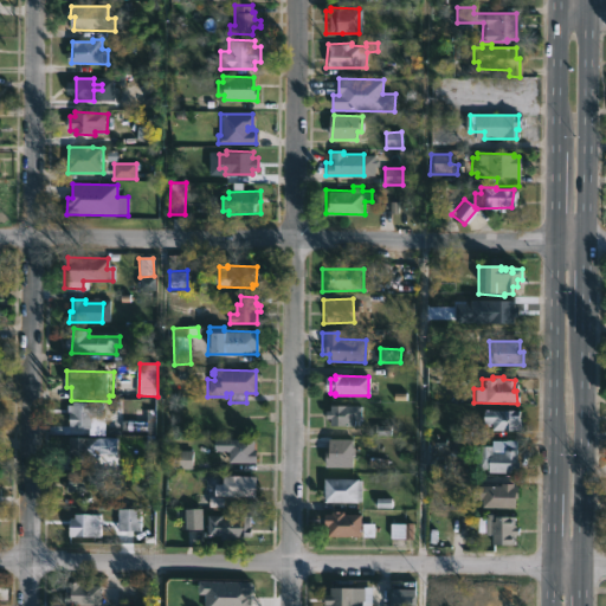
[(105,403),(105,417),(94,417),(94,430),(81,430),(81,426),(72,427),(72,416),(70,416),(70,405),(75,405),(75,403),(105,403)]
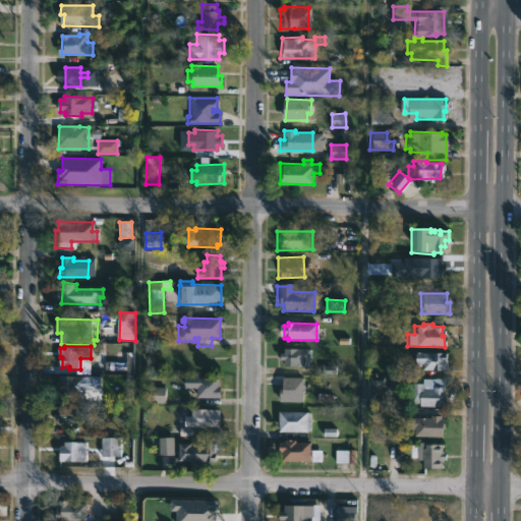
[(313,349),(312,362),(307,362),(306,367),(287,366),(287,361),(284,361),(284,354),(287,354),(287,349),(313,349)]
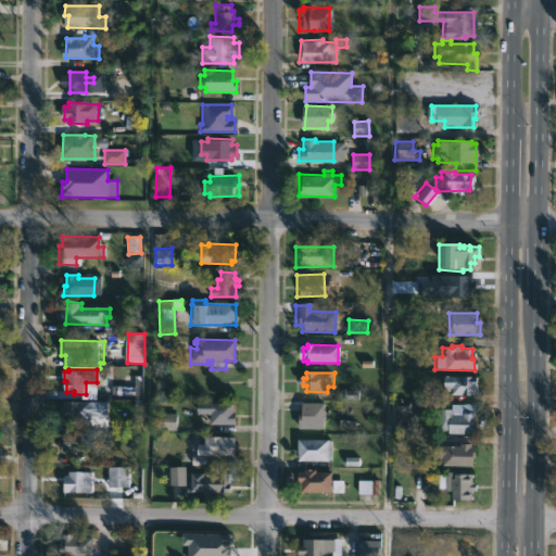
[(474,377),(474,392),(471,392),(471,395),(449,395),(449,390),(441,390),(441,377),(474,377)]
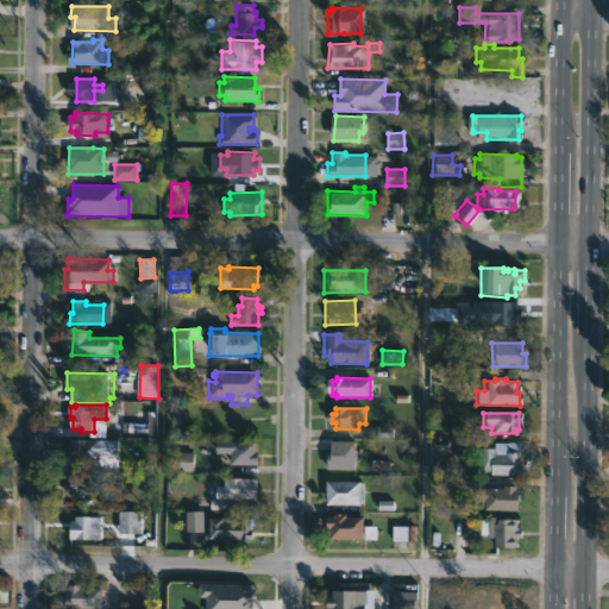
[(118,440),(69,439),(69,459),(117,460),(118,440)]
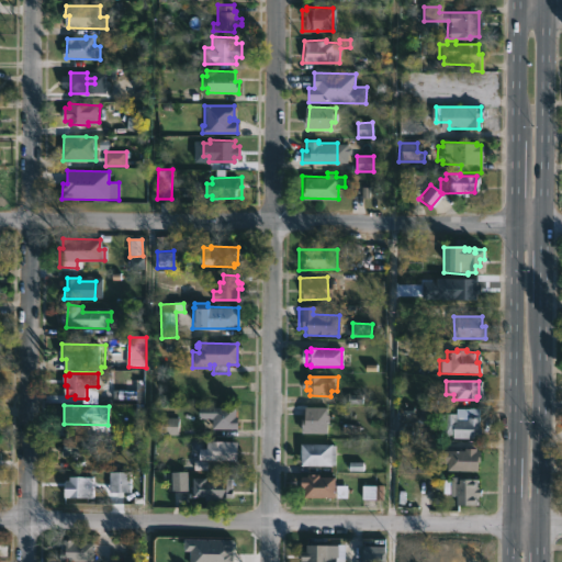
[(329,434),(305,434),(305,417),(310,417),(308,408),(329,407),(329,434)]
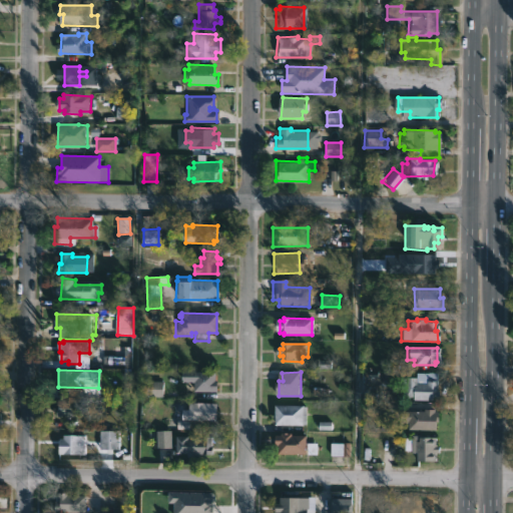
[(216,373),(216,381),(219,381),(219,392),(196,392),(196,383),(185,383),(185,373),(216,373)]
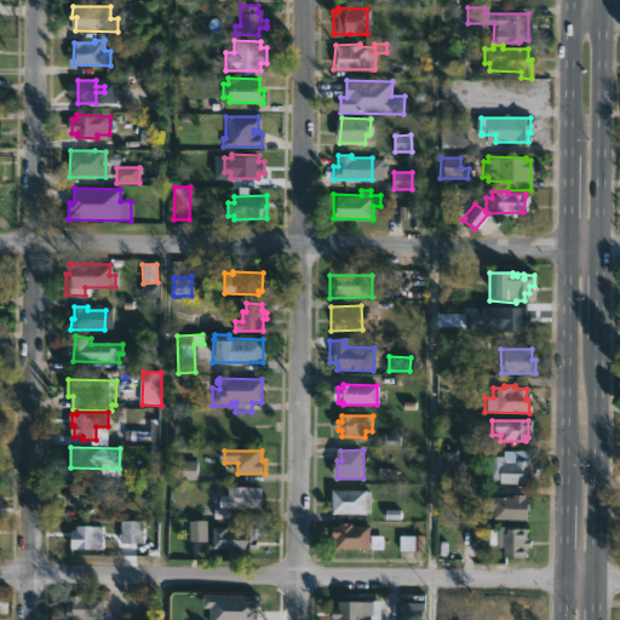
[(527,451),(526,472),(529,472),(528,486),(497,484),(497,480),(487,480),(487,470),(480,470),(481,458),(500,457),(500,451),(527,451)]
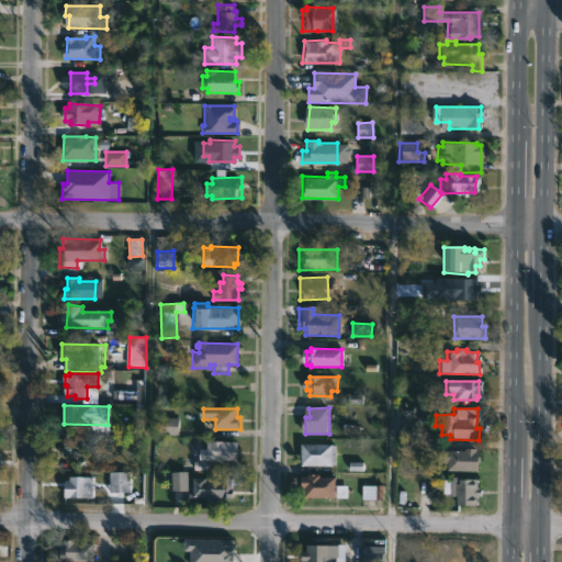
[(178,436),(179,418),(160,418),(160,435),(178,436)]
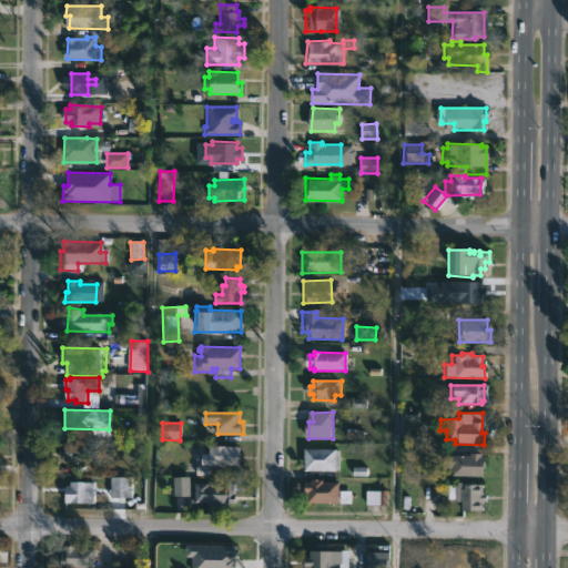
[(99,444),(98,464),(66,462),(66,452),(70,453),(71,443),(99,444)]
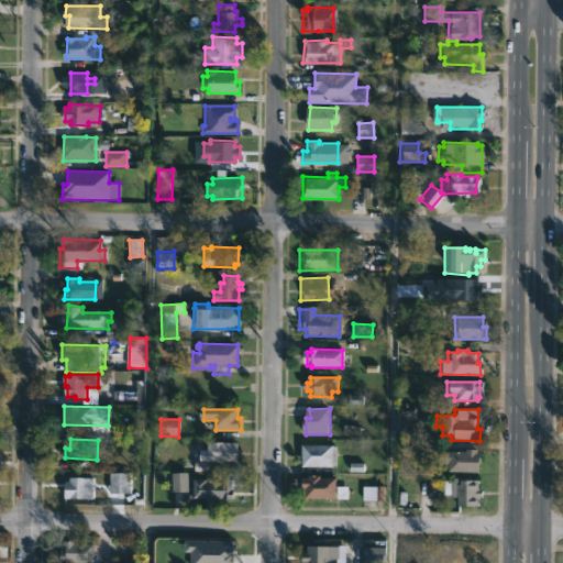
[(202,450),(206,450),(206,441),(236,443),(235,462),(197,460),(198,452),(194,449),(194,443),(197,441),(201,441),(203,445),(202,450)]
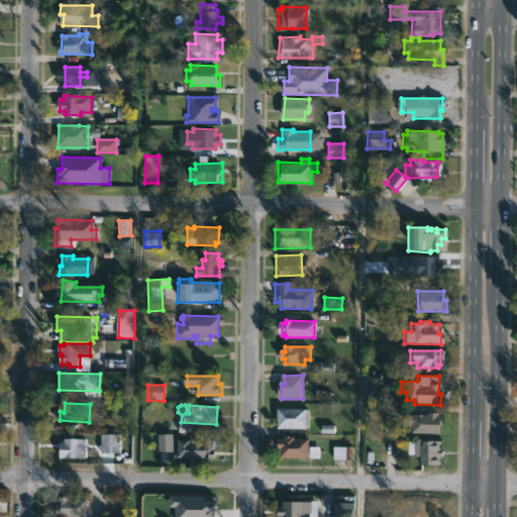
[(307,410),(307,429),(280,429),(280,409),(307,410)]
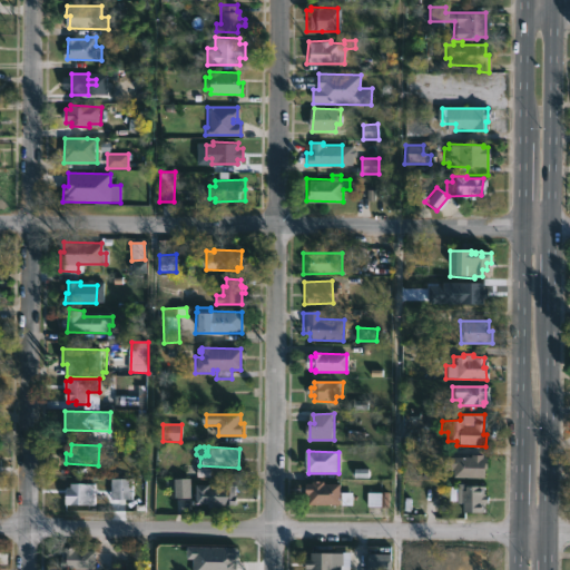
[(481,455),(481,458),(484,458),(484,470),(482,470),(482,479),(450,479),(450,470),(442,470),(442,458),(468,458),(468,455),(481,455)]
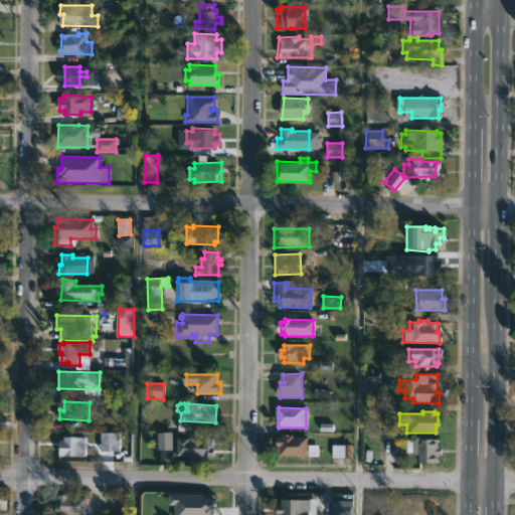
[(171,449),(147,450),(146,433),(171,432),(171,449)]
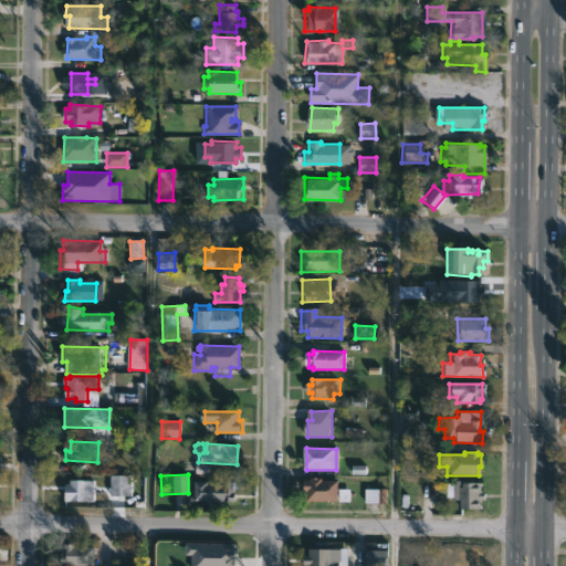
[(122,498),(112,498),(112,477),(133,477),(133,498),(122,498)]
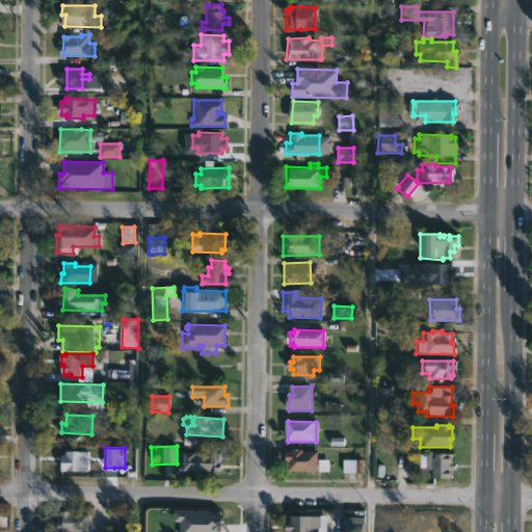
[(300,449),(300,451),(314,451),(314,471),(287,471),(287,461),(285,461),(285,451),(290,451),(290,449),(300,449)]
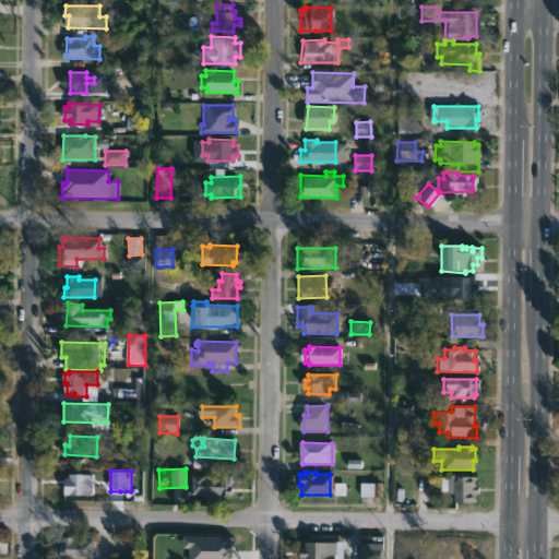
[(93,475),(92,496),(67,496),(68,478),(71,478),(71,475),(93,475)]
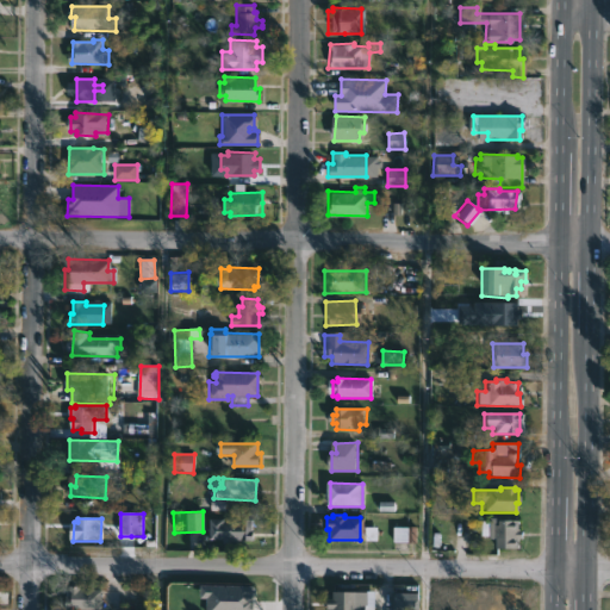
[(254,520),(255,541),(213,541),(213,520),(241,522),(241,520),(254,520)]
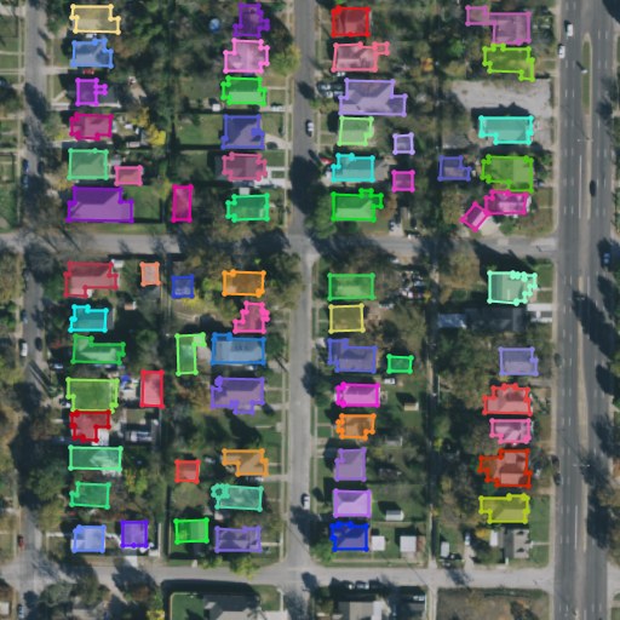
[(501,528),(501,529),(523,529),(523,540),(527,540),(528,549),(523,549),(523,558),(499,560),(499,544),(486,544),(486,530),(491,529),(491,528),(501,528)]
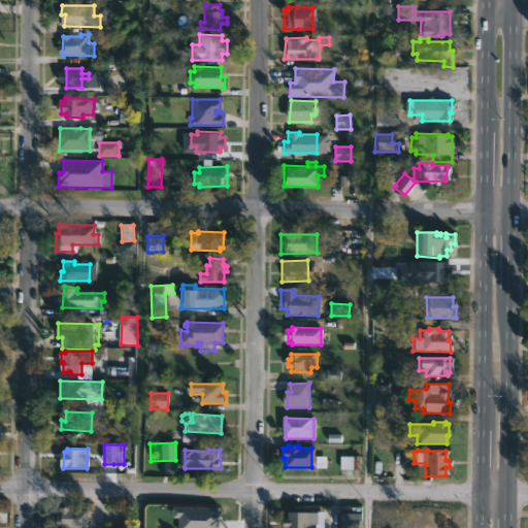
[(360,456),(340,456),(340,469),(360,469),(360,456)]
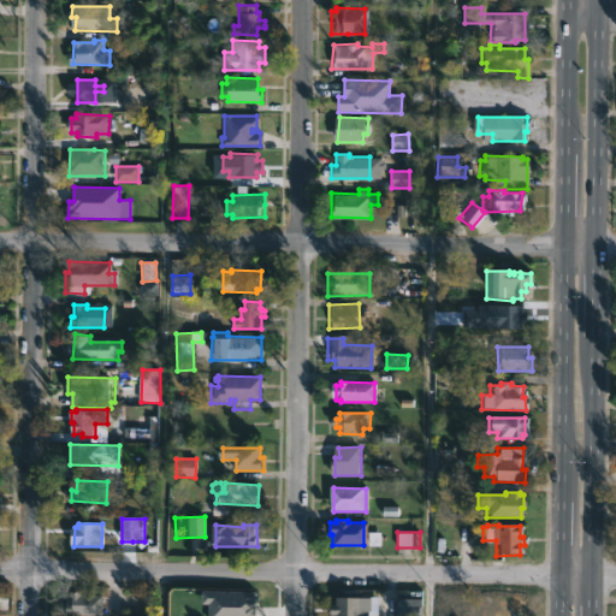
[(80,592),(80,594),(101,596),(101,615),(73,615),(63,615),(63,602),(65,602),(65,593),(67,593),(67,591),(80,592)]
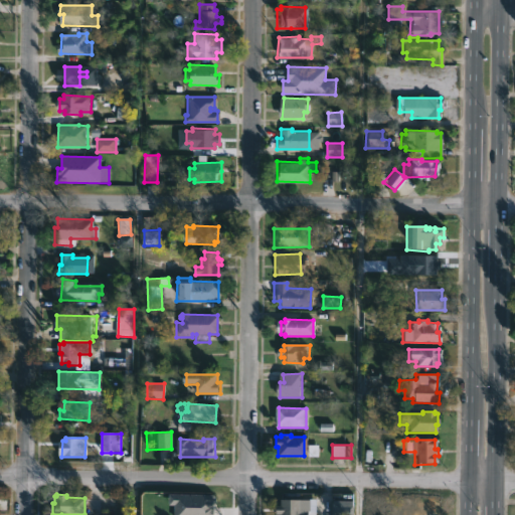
[(169,496),(212,496),(214,498),(214,502),(212,503),(212,514),(174,514),(174,506),(168,506),(169,496)]
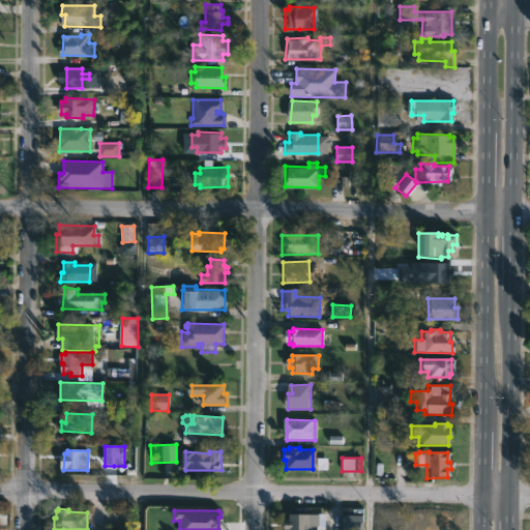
[(307,512),(307,525),(315,525),(314,529),(285,529),(285,528),(280,528),(281,519),(285,519),(285,512),(307,512)]
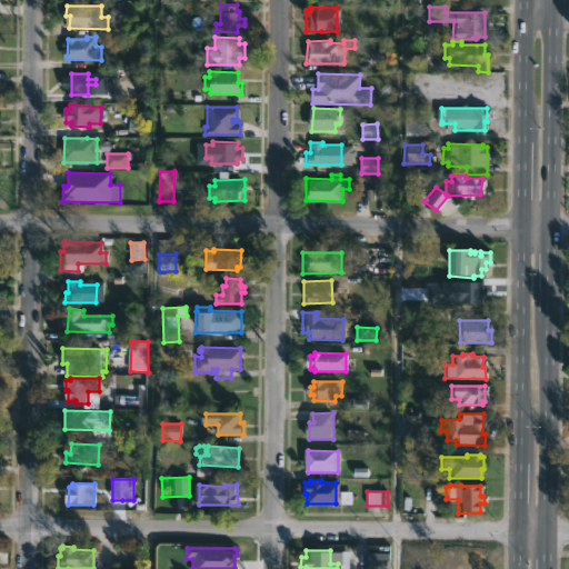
[(389,558),(389,568),(355,568),(356,563),(362,565),(362,566),(365,566),(365,558),(389,558)]
